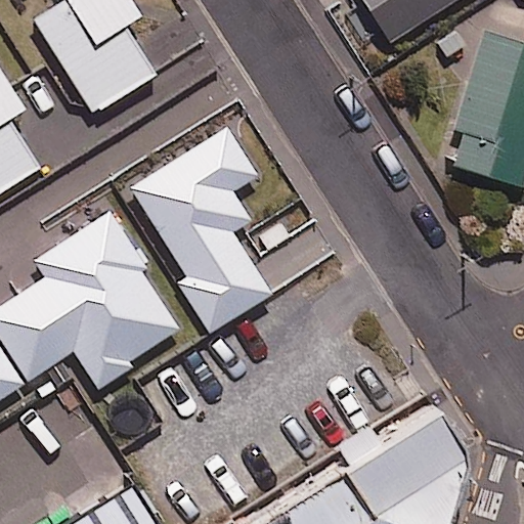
[(140,19),(128,0),(66,0),(67,1),(35,20),(93,115),(155,77),(125,29),(140,19)]
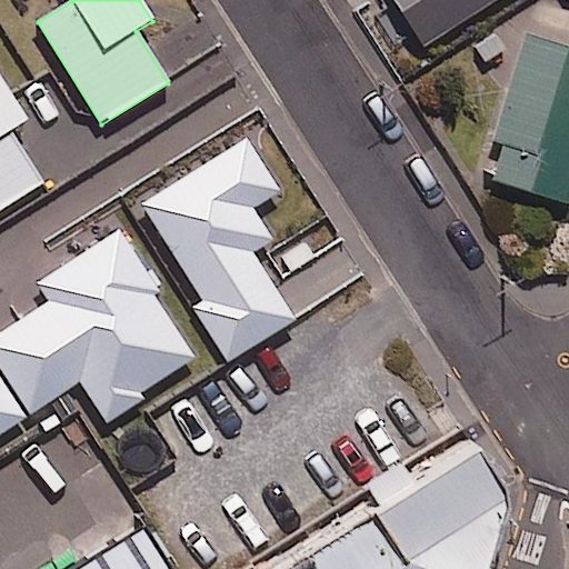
[(498,0),(391,0),(423,49),(498,0)]
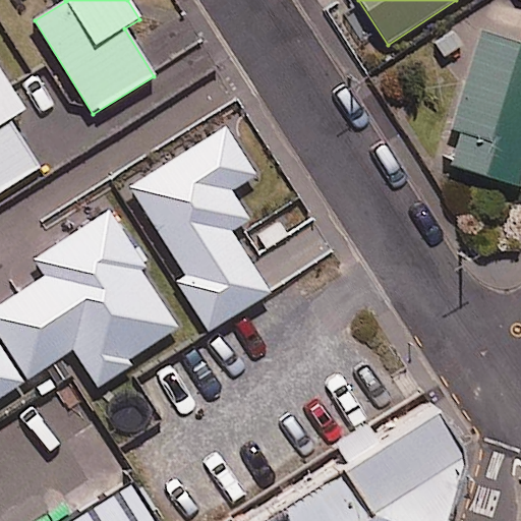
[(520,184),(520,44),(482,33),(443,164),(520,187),(520,184)]
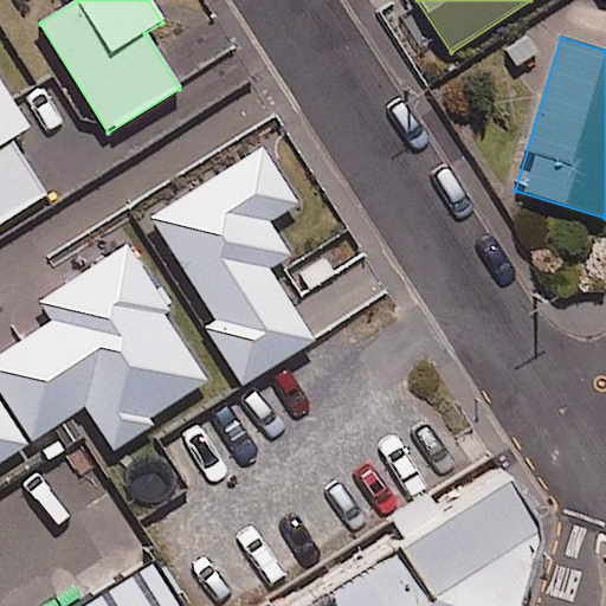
[(27,130),(0,85),(0,224),(45,197),(11,140),(27,130)]
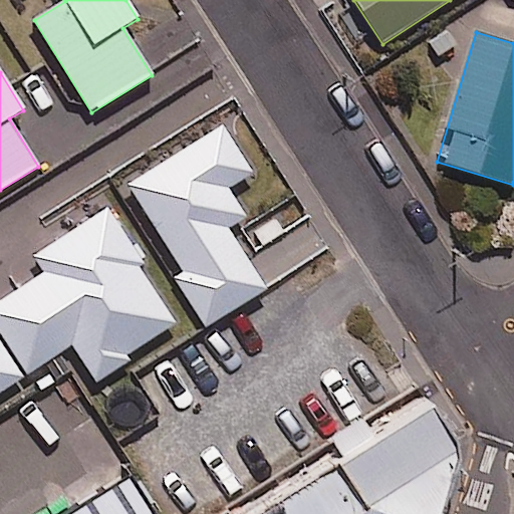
[(252,175),(223,126),(129,185),(183,273),(175,278),(205,327),(266,290),(228,229),(245,218),(228,190),(252,175)]
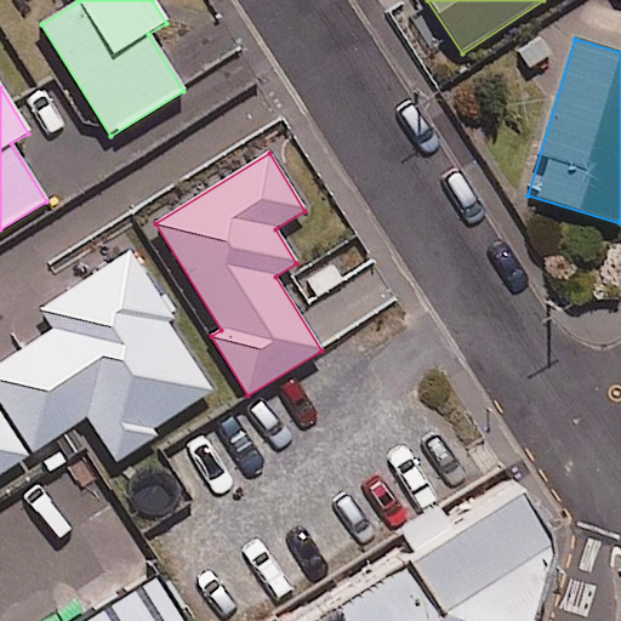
[(620,245),(608,241),(593,288),(620,296),(620,245)]
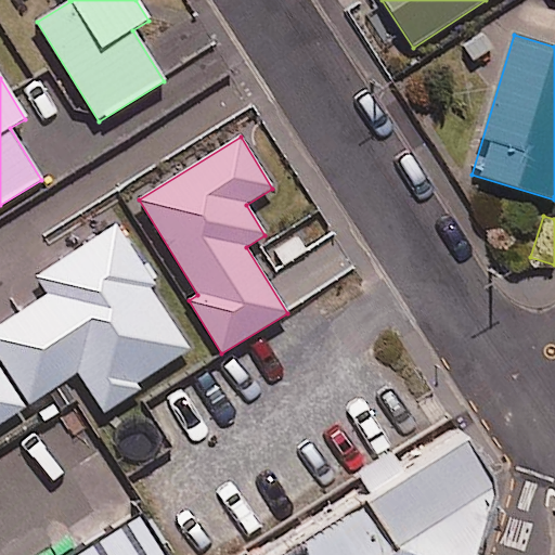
[(103,412),(192,349),(151,291),(157,285),(113,222),(37,276),(48,292),(0,325),(0,363),(31,408),(78,375),(103,412)]
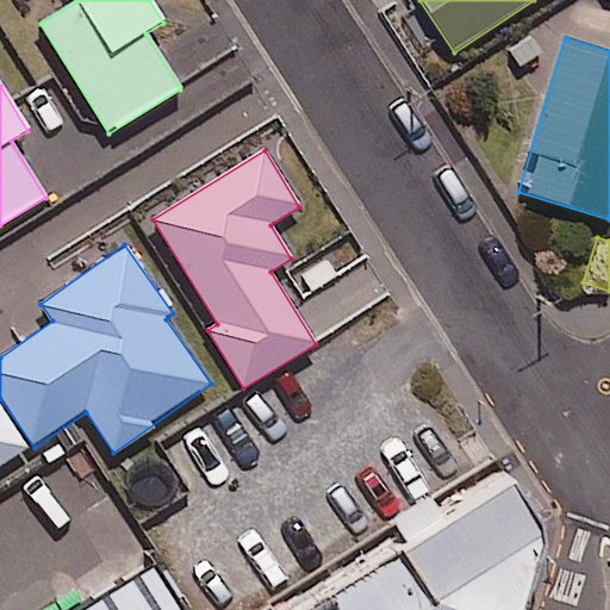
[(0,466),(25,449),(0,411),(0,466)]
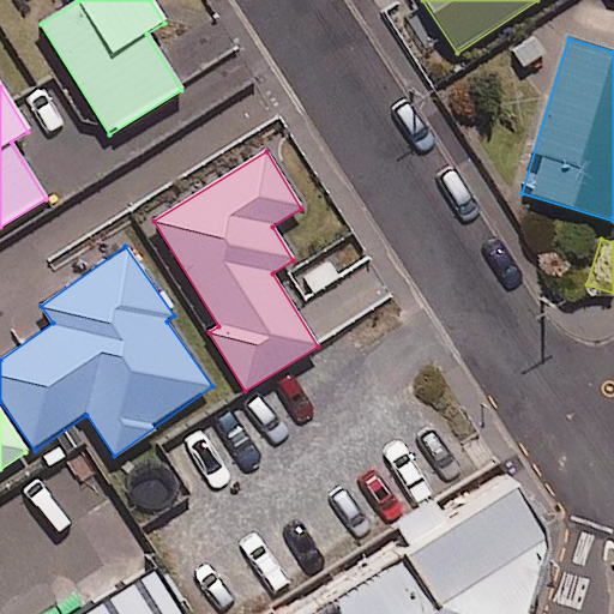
[(507,613),(534,524),(530,506),(499,456),(244,613),(507,613)]
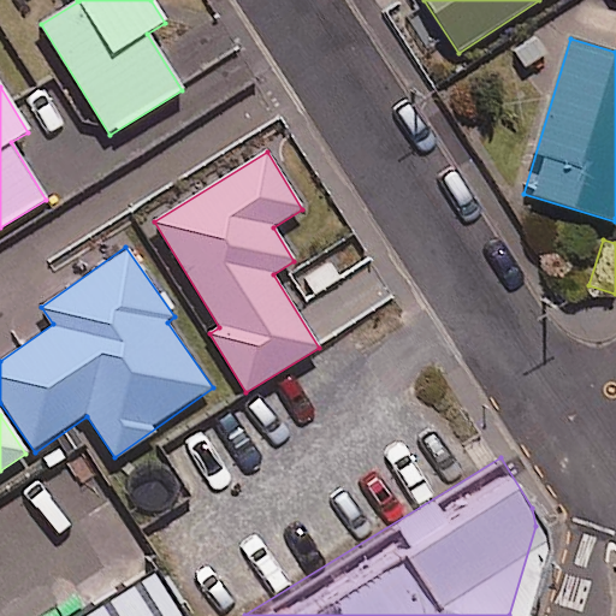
[(181,615),(143,558),(49,615),(181,615)]
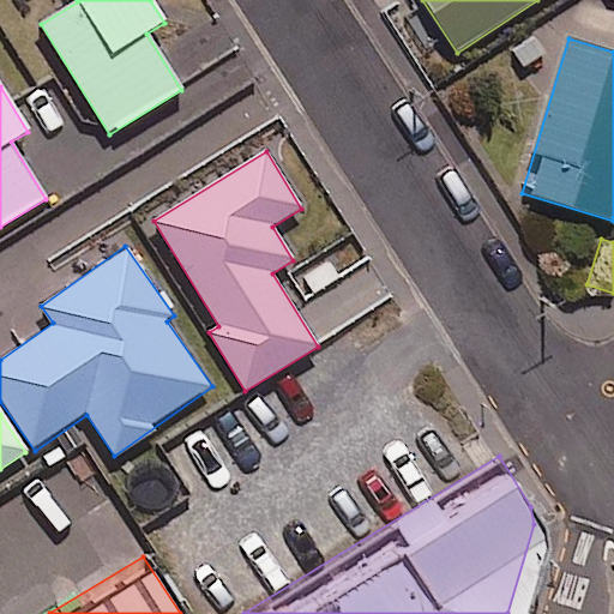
All buildings are outlined.
